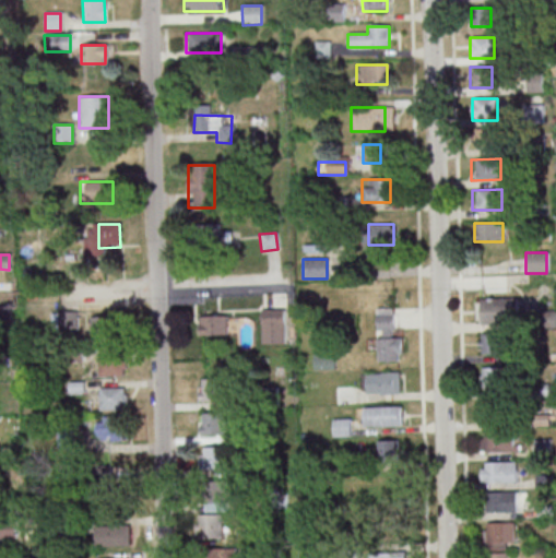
[(480,276),(480,293),(504,293),(504,276),(480,276)]
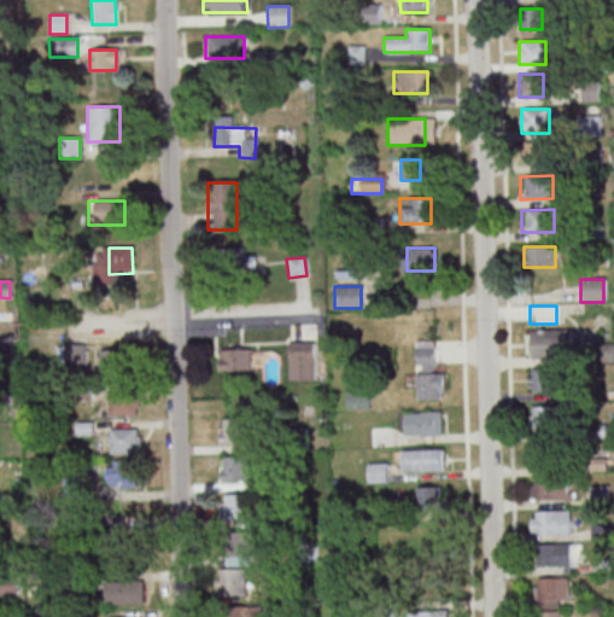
[(526,331),(566,330),(566,358),(527,360),(526,331)]
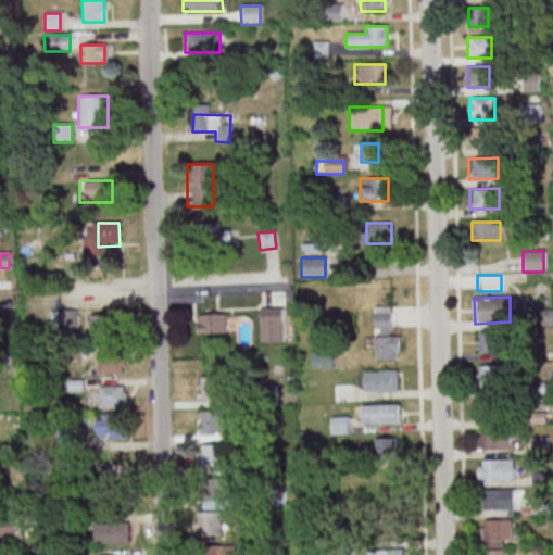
[(373,306),(373,360),(399,360),(399,336),(390,336),(390,306),(373,306)]
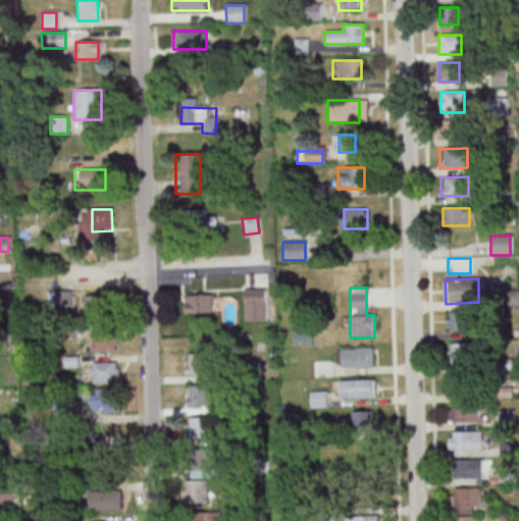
[(264,321),(264,289),(243,289),(243,321),(264,321)]
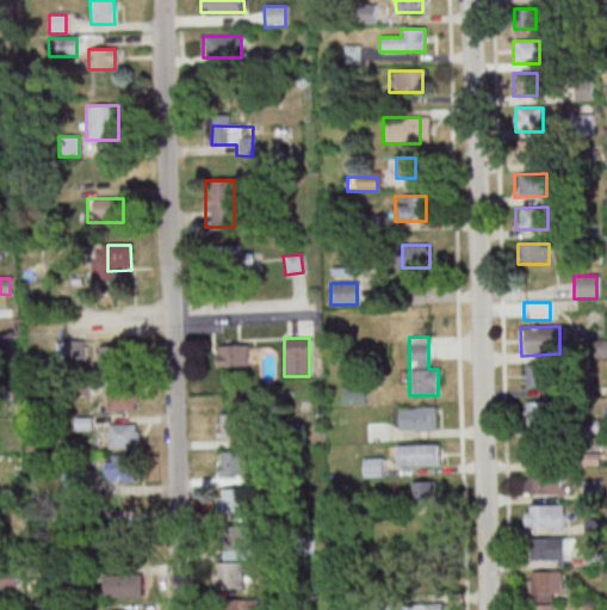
[(0,358),(11,358),(11,342),(0,342),(0,358)]
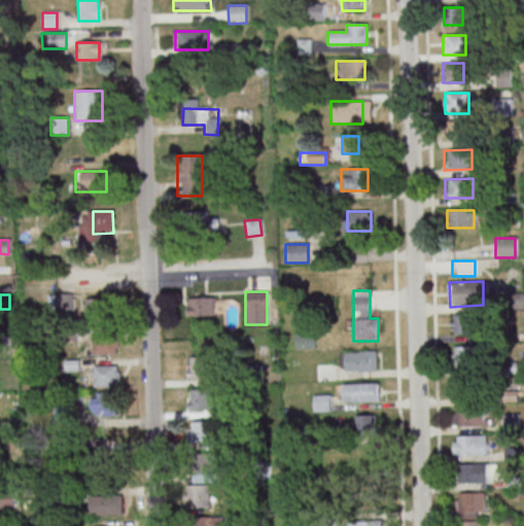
[(70,312),(70,294),(54,294),(54,312),(70,312)]
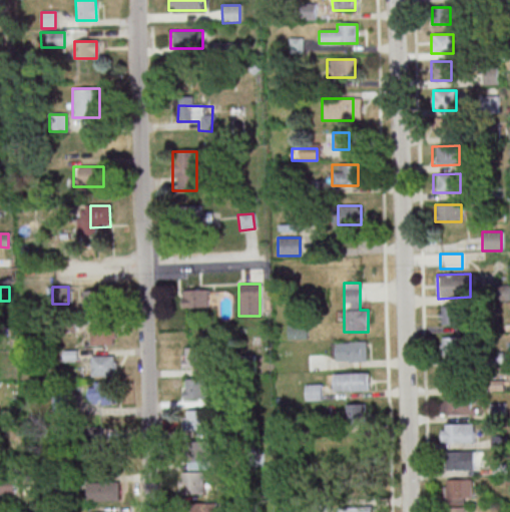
[(206,290),(181,290),(181,308),(206,308),(206,290)]
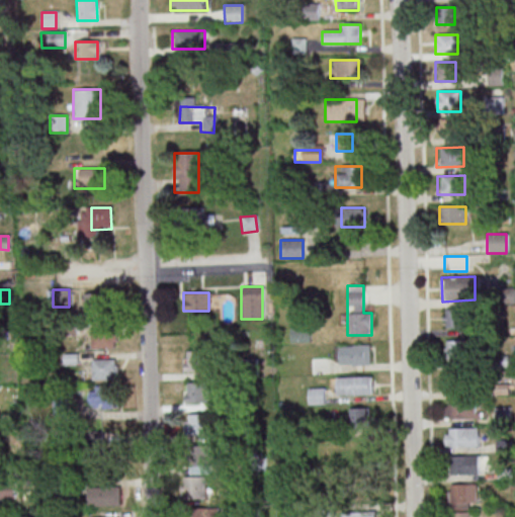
[(82,312),(106,312),(106,293),(82,293),(82,312)]
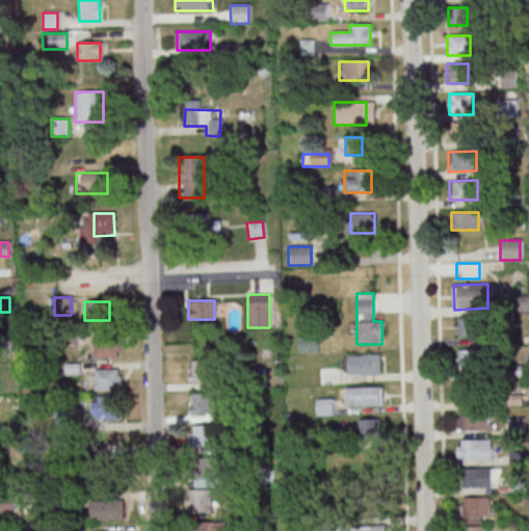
[(453,318),(483,317),(483,337),(454,338),(453,318)]
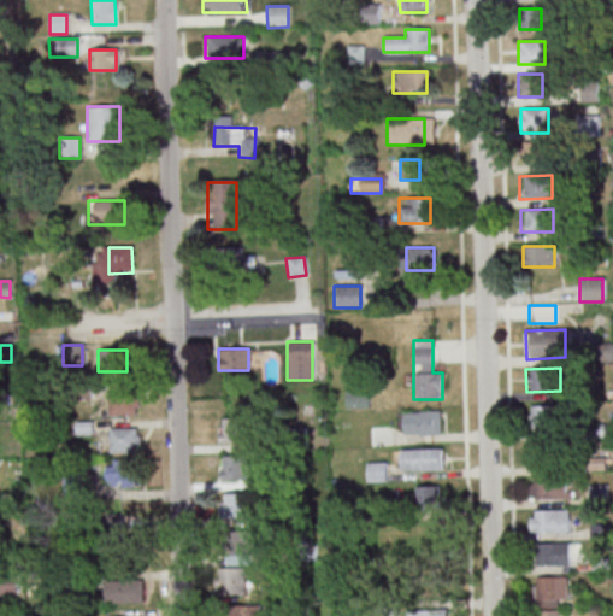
[(108,416),(136,416),(136,392),(108,392),(108,416)]
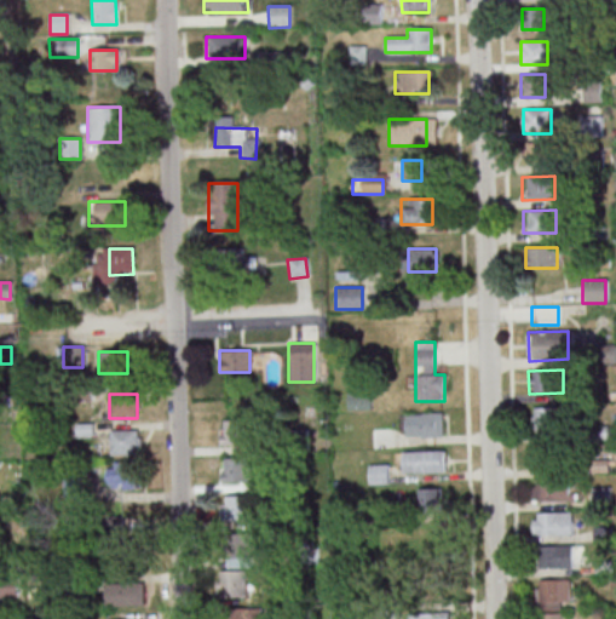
[(530,408),(564,407),(565,430),(530,431),(530,408)]
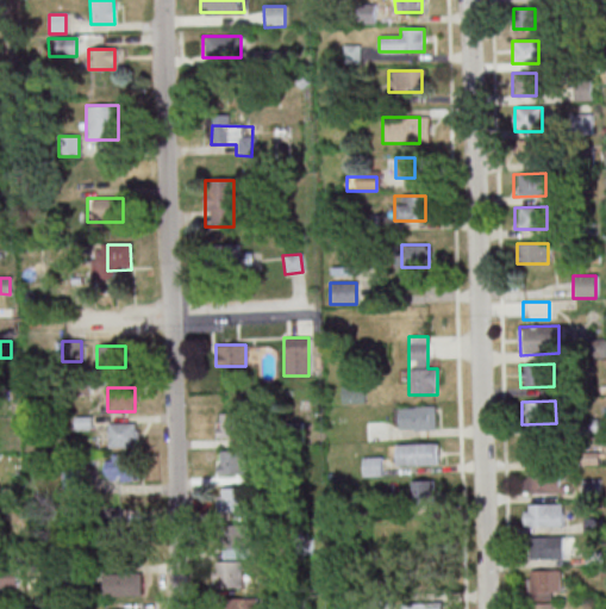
[(395,406),(430,406),(430,429),(397,429),(395,406)]
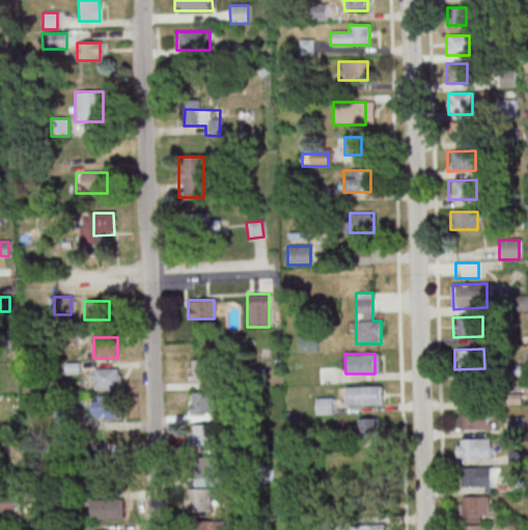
[(188,382),(207,382),(207,360),(188,360),(188,382)]
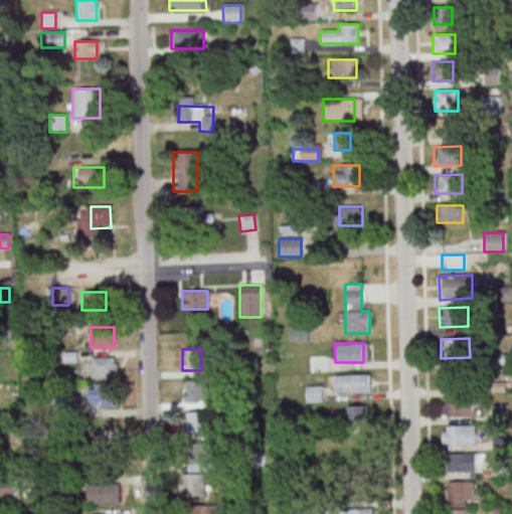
[(324,373),(324,356),(307,356),(307,373),(324,373)]
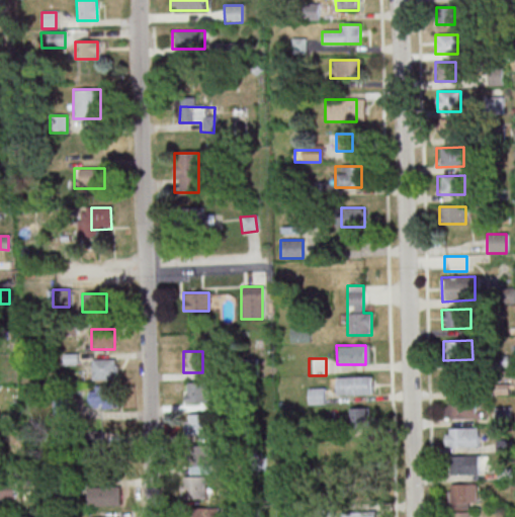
[(115,359),(91,359),(91,380),(115,380),(115,359)]
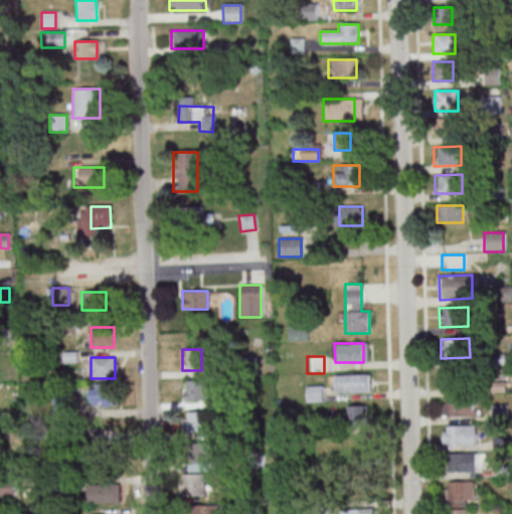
[(439,370),(467,369),(468,388),(439,389),(439,370)]
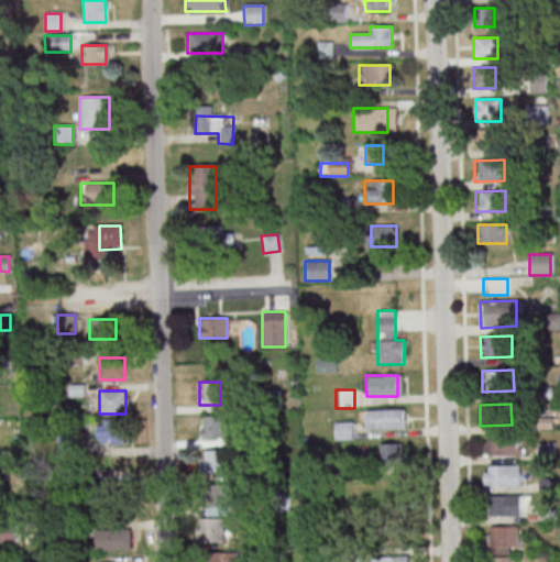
[(363,409),(402,408),(402,428),(363,429),(363,409)]
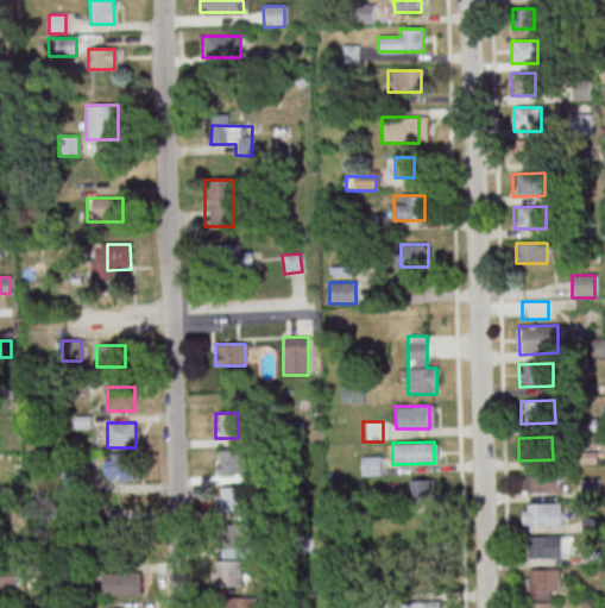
[(243,449),(243,472),(218,474),(216,450),(243,449)]
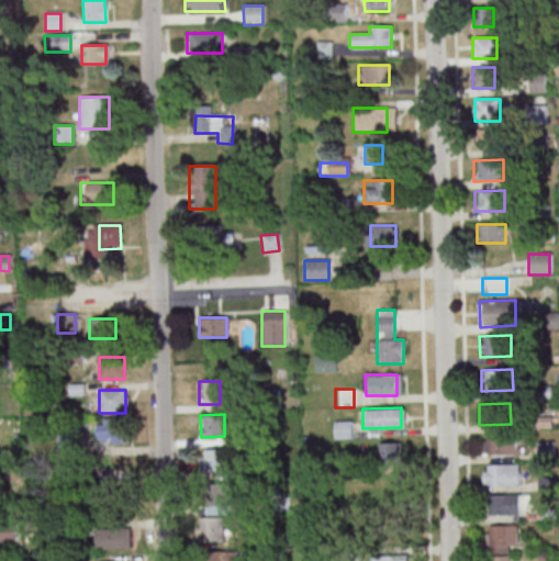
[(96,419),(96,444),(121,444),(121,419),(96,419)]
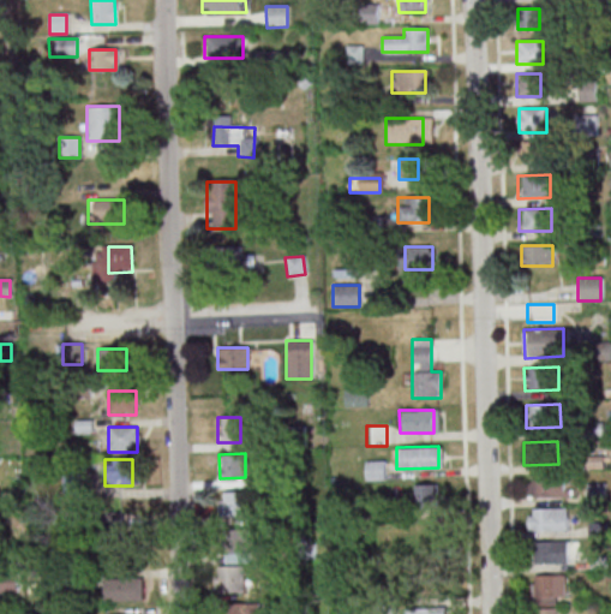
[(364,481),(383,481),(383,462),(364,462),(364,481)]
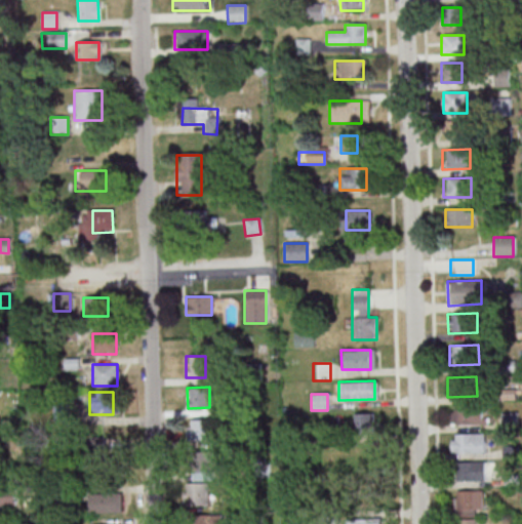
[(450,405),(480,404),(480,424),(451,425),(450,405)]
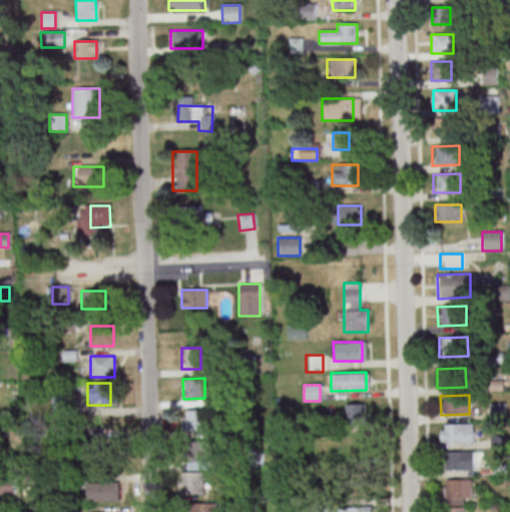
[(345,426),(366,426),(366,404),(345,404),(345,426)]
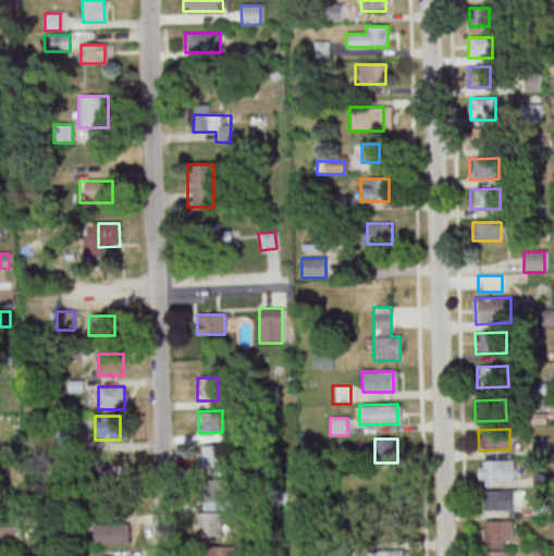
[(223,444),(224,466),(200,467),(200,445),(223,444)]
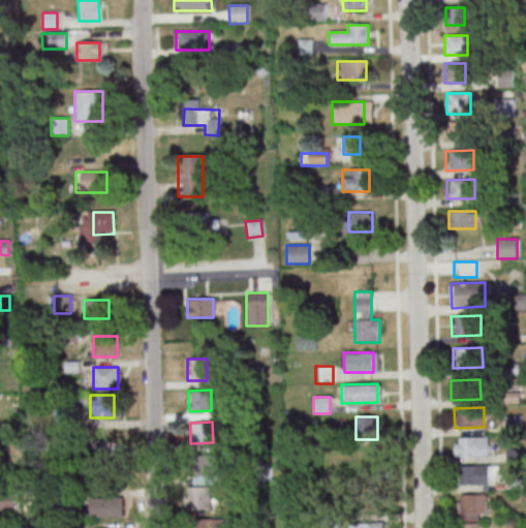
[(456,436),(486,436),(486,456),(457,456),(456,436)]
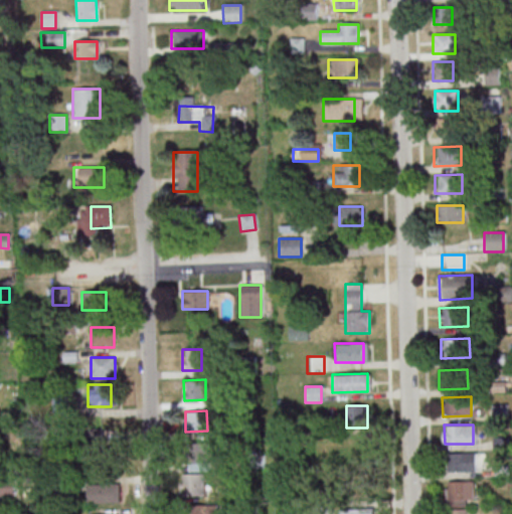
[(206,442),(206,462),(185,462),(184,443),(206,442)]
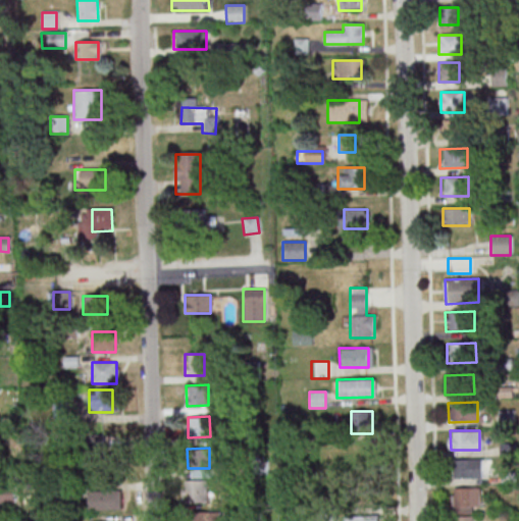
[(451,459),(479,458),(480,477),(451,478),(451,459)]
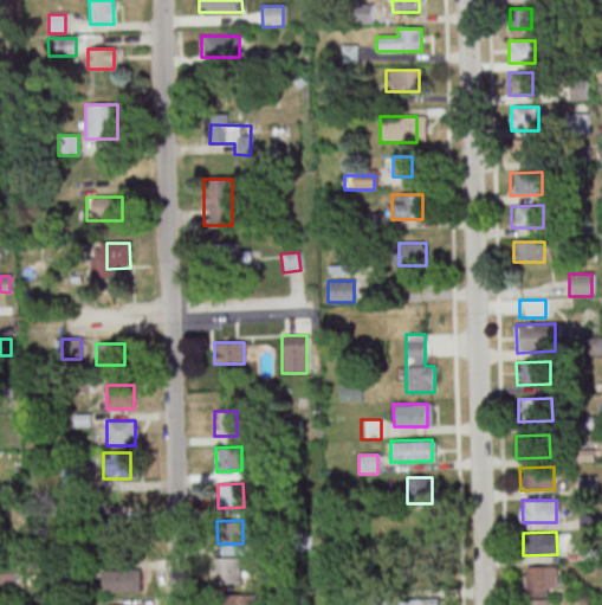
[(104,535),(104,558),(133,558),(133,535),(104,535)]
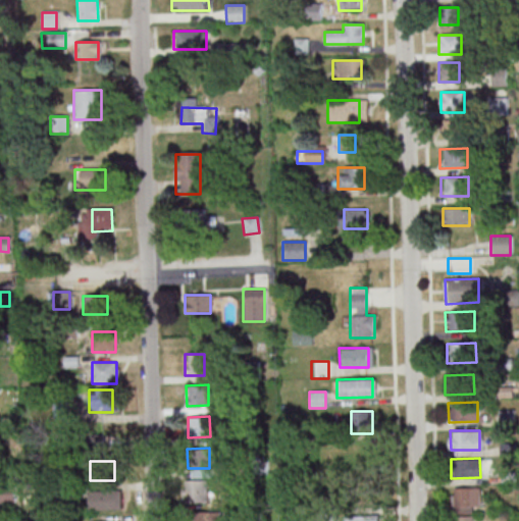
[(184,504),(207,504),(207,480),(184,480),(184,504)]
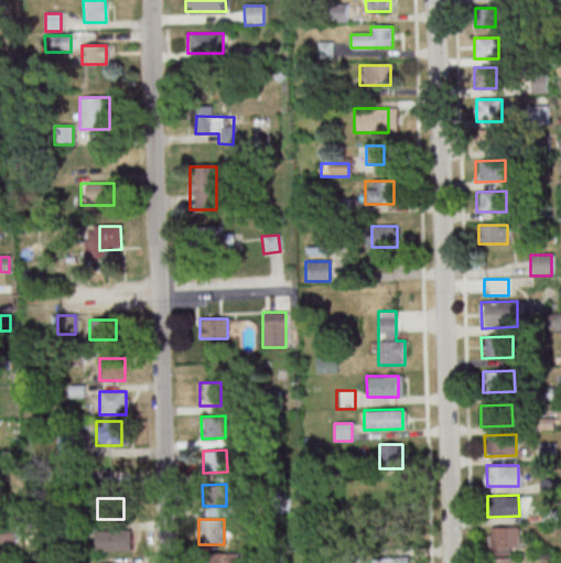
[(15,527),(0,526),(0,544),(15,545),(15,527)]
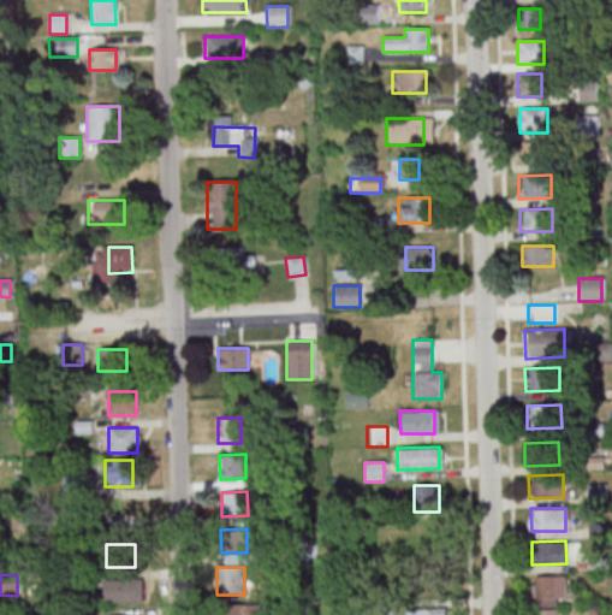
[(556,614),(557,601),(565,601),(565,577),(532,577),(532,614),(556,614)]
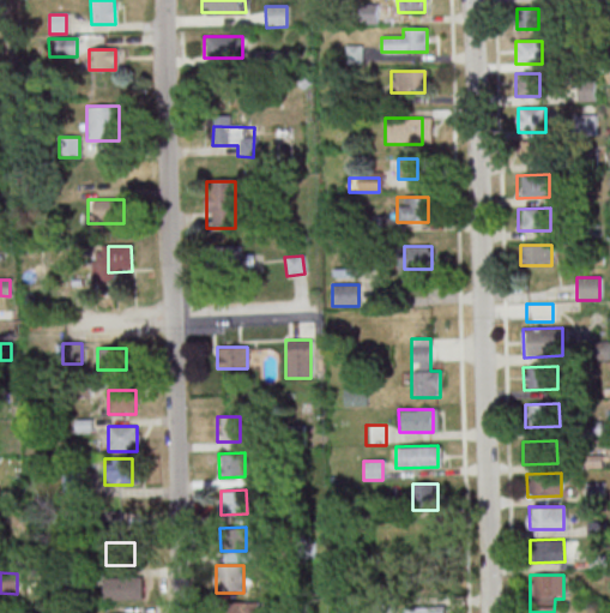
[(103,580),(103,600),(142,600),(142,580),(103,580)]
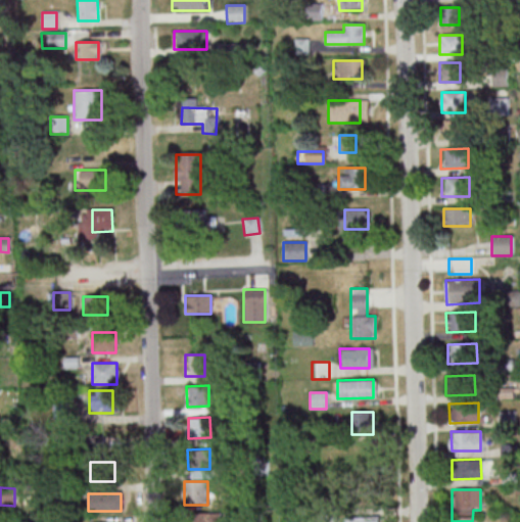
[(205,513),(205,521),(184,521),(184,514),(205,513)]
